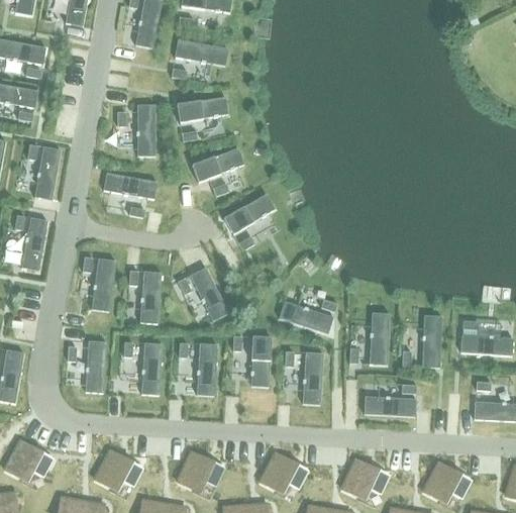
[(30,14),(32,0),(14,0),(15,0),(13,11),(30,14)]
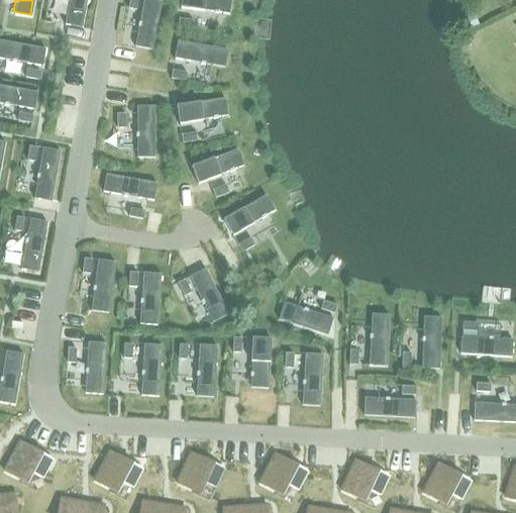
[(82,25),(86,0),(68,0),(65,22),(82,25)]
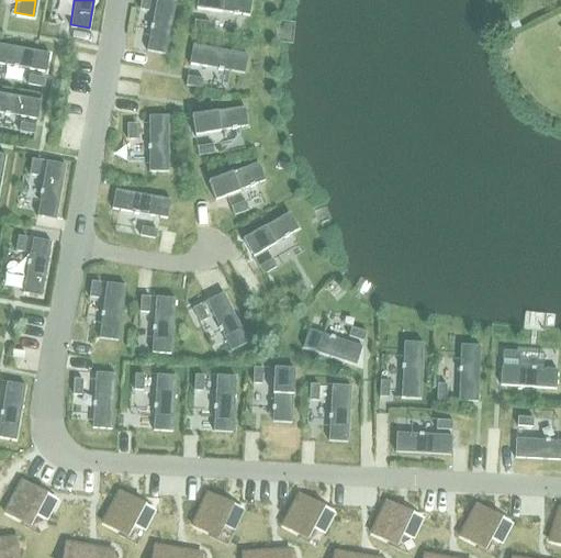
[(141,0),(139,8),(148,9),(149,0),(141,0)]
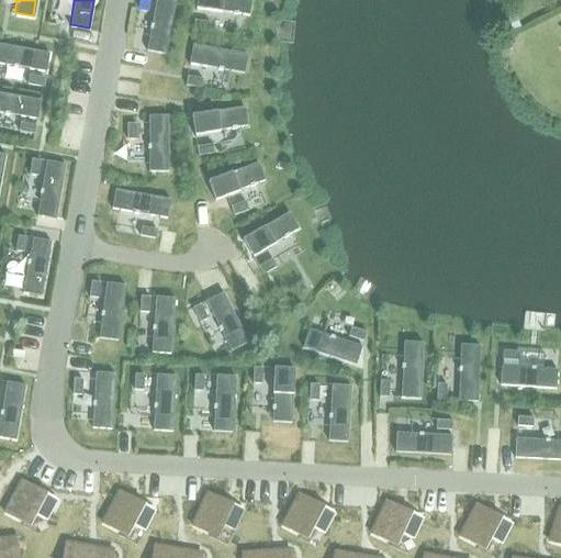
[(166,52),(175,0),(155,0),(152,22),(150,21),(149,25),(152,25),(147,47),(166,52)]
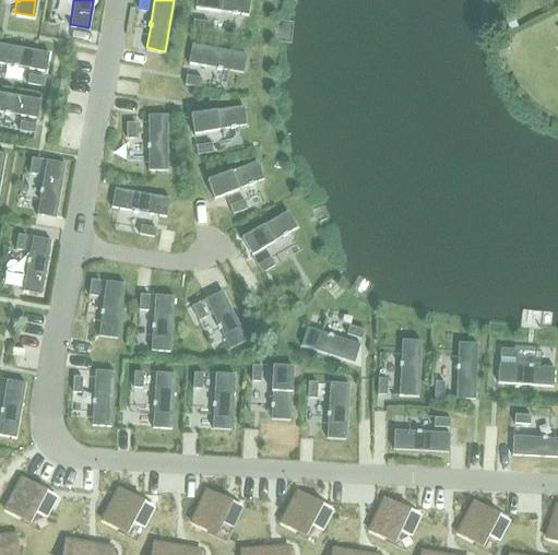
[(248,12),(249,0),(196,0),(194,6),(220,10),(220,9),(232,10),(232,11),(236,12),(236,11),(248,12)]
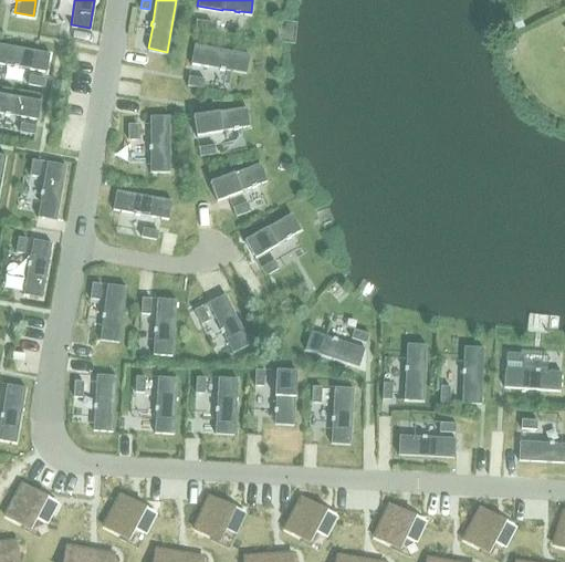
[(520,12),(511,17),(518,28),(526,23),(520,12)]
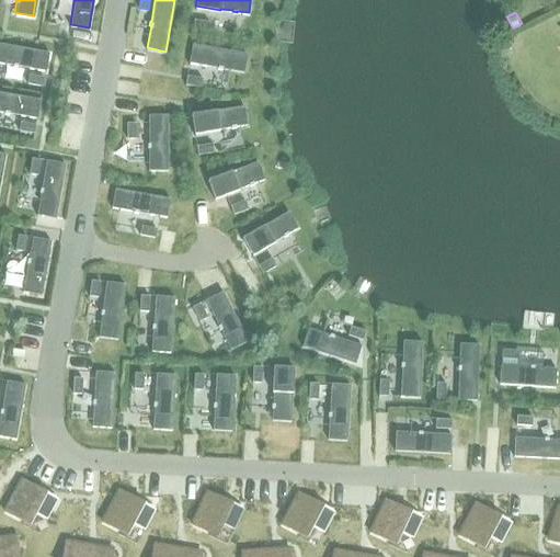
[(194,18),(193,25),(208,29),(209,20),(194,18)]
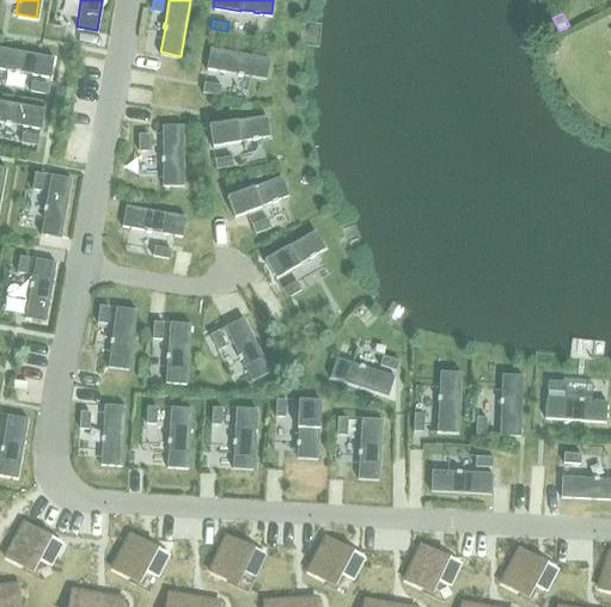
[(549,41),(541,44),(547,59),(551,57),(562,53),(556,38),(549,41)]
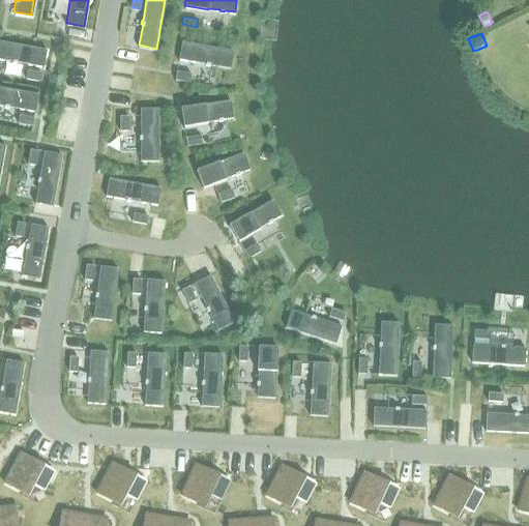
[(0,39),(0,57),(12,60),(12,61),(17,61),(17,60),(43,65),(47,48),(0,39)]
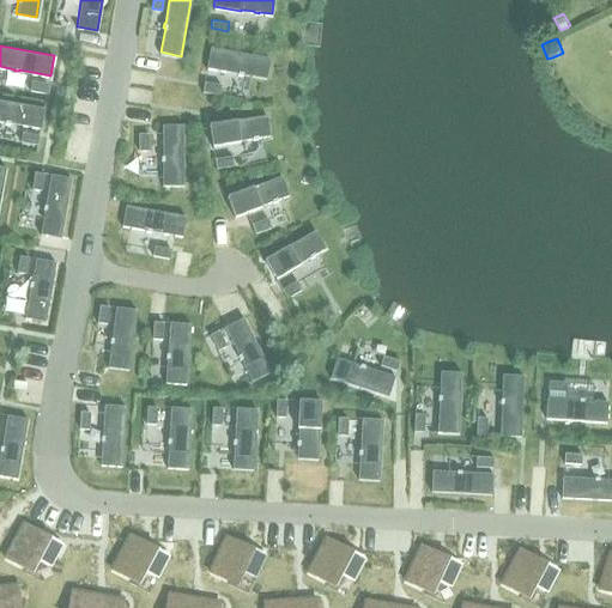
[(210,46),(206,66),(237,72),(237,73),(242,73),(242,72),(266,77),(270,56),(210,46)]
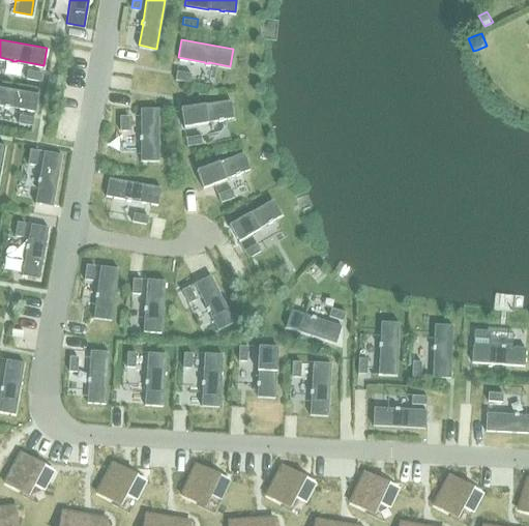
[(27,68),(26,77),(40,79),(41,70),(27,68)]
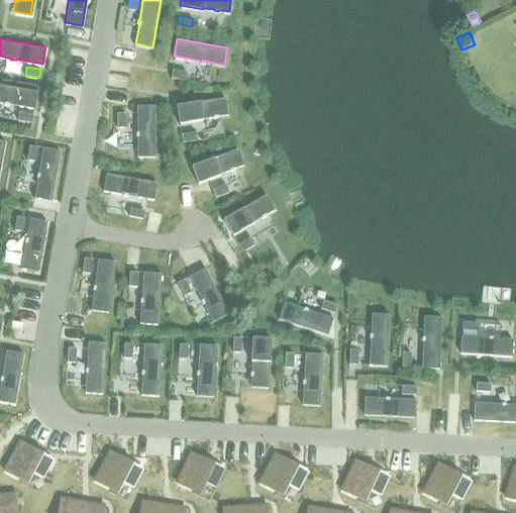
[(173,68),(172,76),(185,78),(187,70),(173,68)]
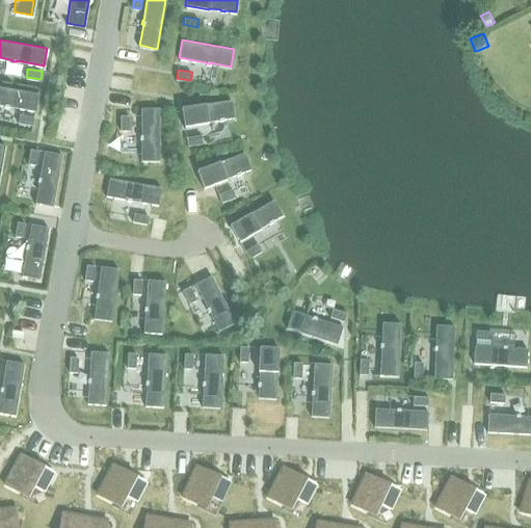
[(0,85),(0,103),(4,104),(4,105),(8,106),(8,105),(35,110),(38,93),(0,85)]
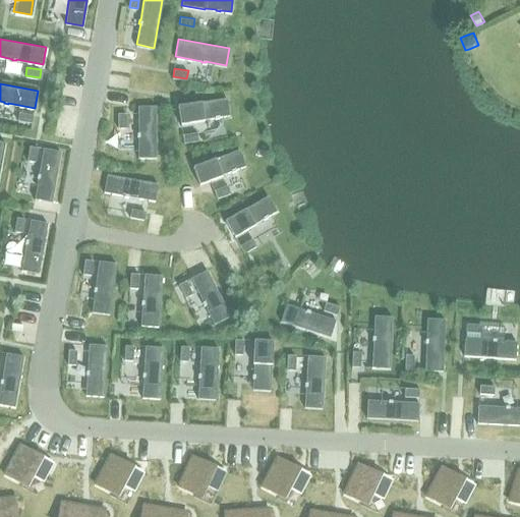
[(227,96),(177,104),(180,122),(204,118),(204,117),(215,115),(215,116),(219,116),(219,115),(229,113),(227,96)]
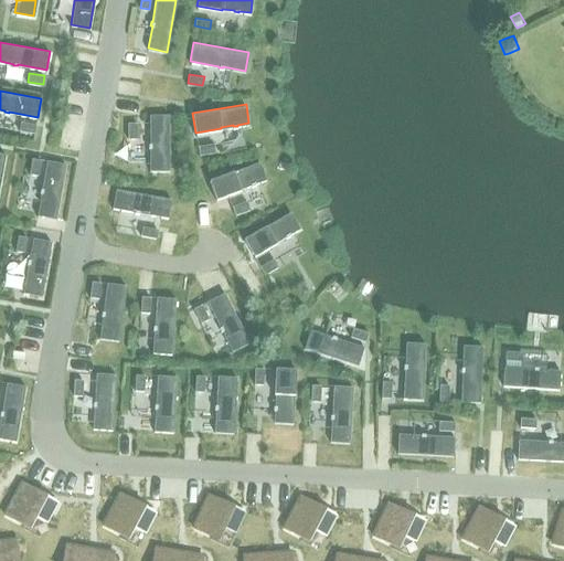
[(150,143),(149,143),(149,147),(150,147),(150,169),(169,169),(169,114),(150,114),(150,143)]
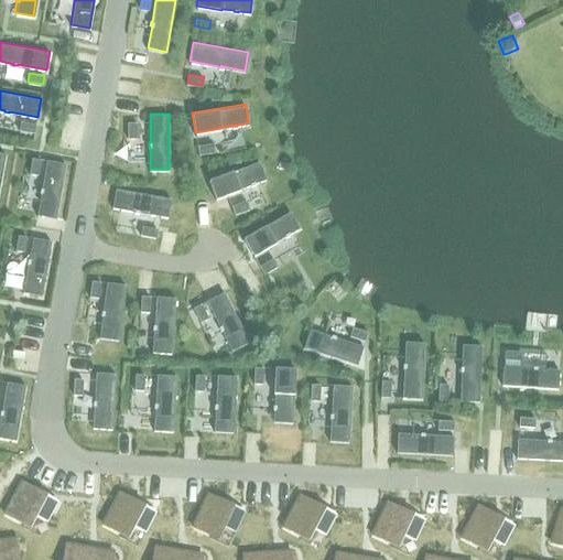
[(21,120),(19,129),(34,131),(35,122),(21,120)]
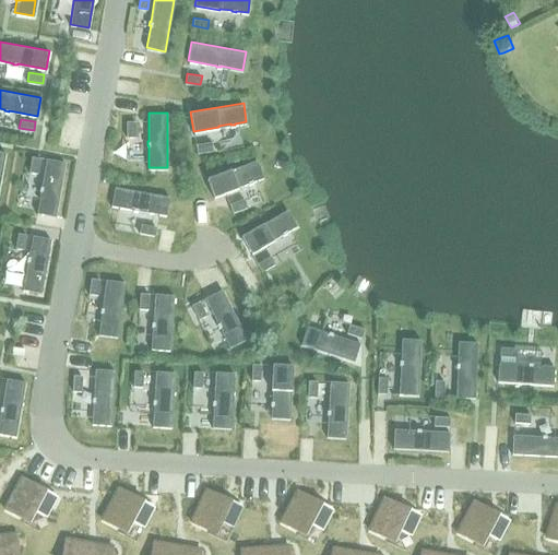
[(135,120),(127,120),(127,136),(135,136),(135,120)]
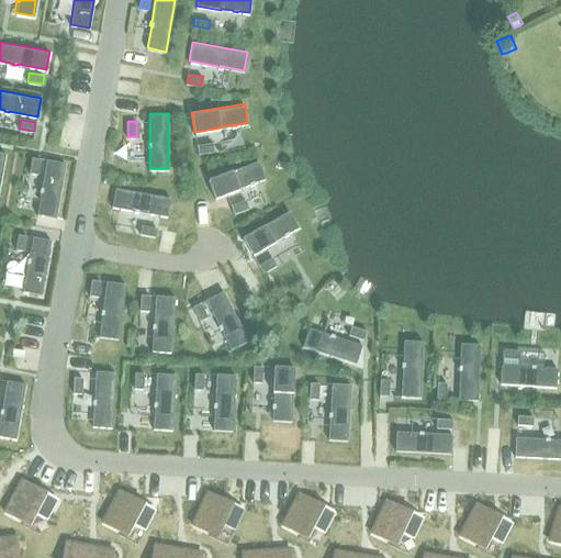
[(212,141),(198,143),(199,152),(214,149),(212,141)]
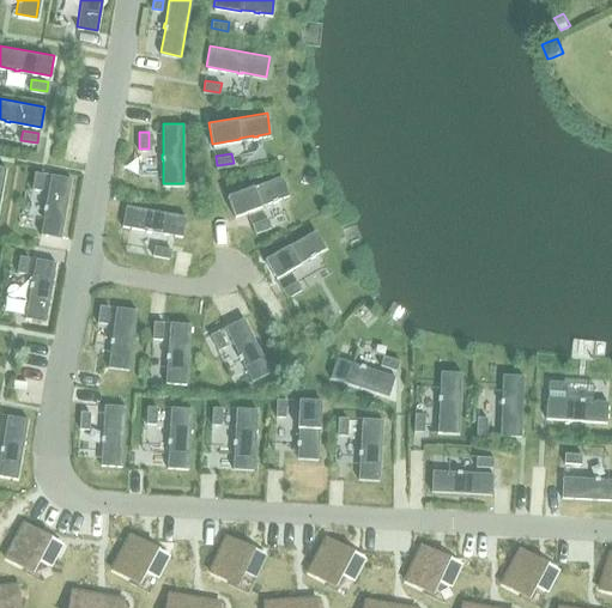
[(35,170),(31,187),(41,188),(44,172),(35,170)]
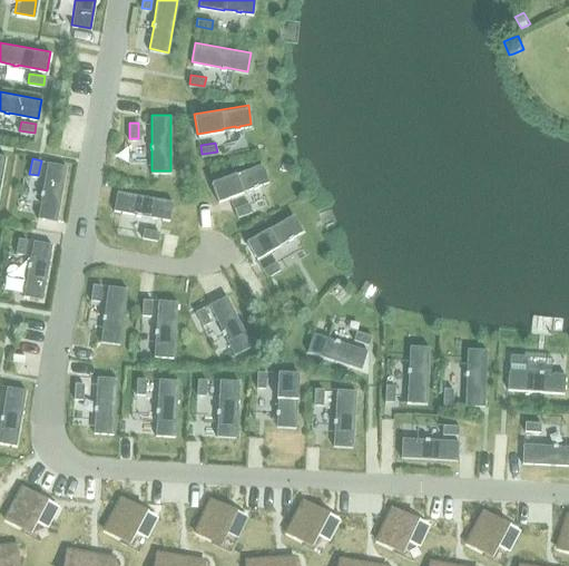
[(41,194),(37,216),(56,220),(66,164),(47,160),(42,189),(41,189),(40,194),(41,194)]
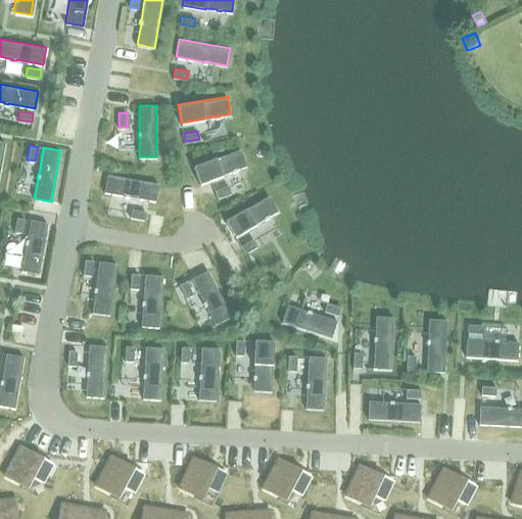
[(240,148),(193,166),(200,184),(223,176),(222,174),(232,171),(233,172),(236,170),(236,169),(246,166),(240,148)]
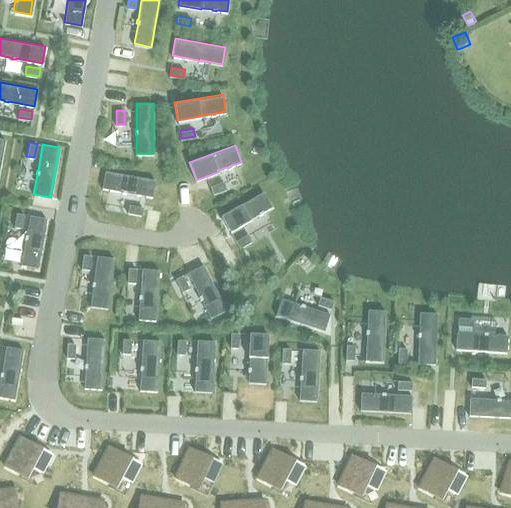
[(105,170),(102,187),(122,191),(122,192),(126,192),(126,191),(152,196),(155,179),(105,170)]
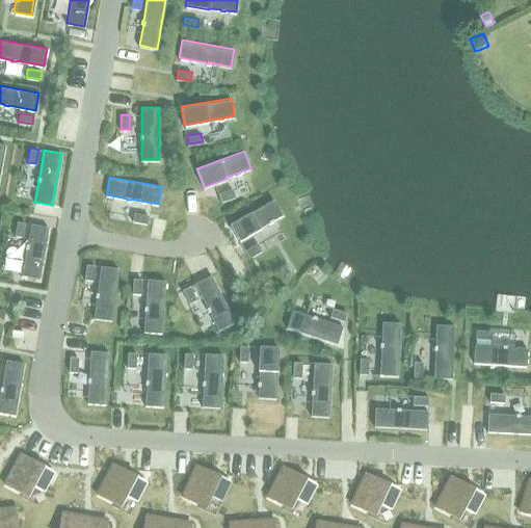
[(233,187),(218,192),(221,201),(235,195),(233,187)]
